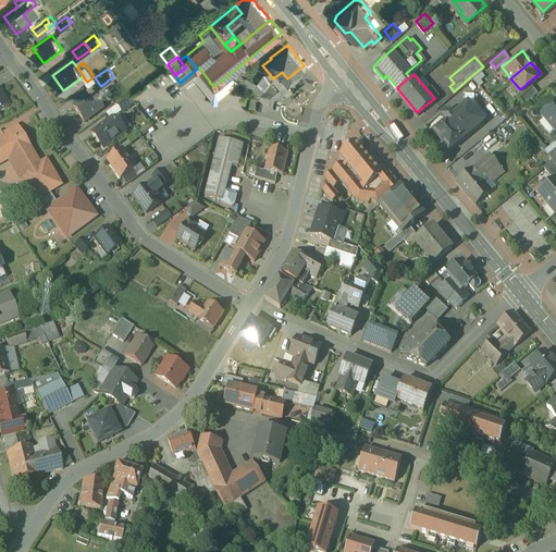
[(87,82),(85,83),(90,89),(91,88),(93,89),(99,84),(95,77),(95,78),(94,76),(87,82)]
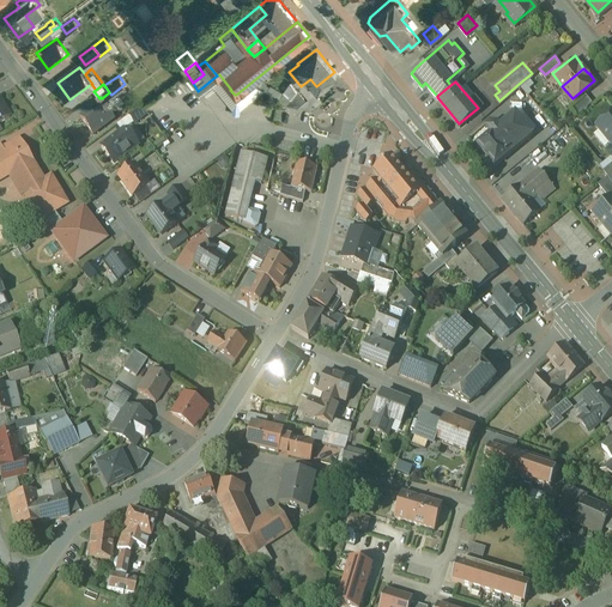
[(304,96),(296,85),(285,99),(296,102),(304,96)]
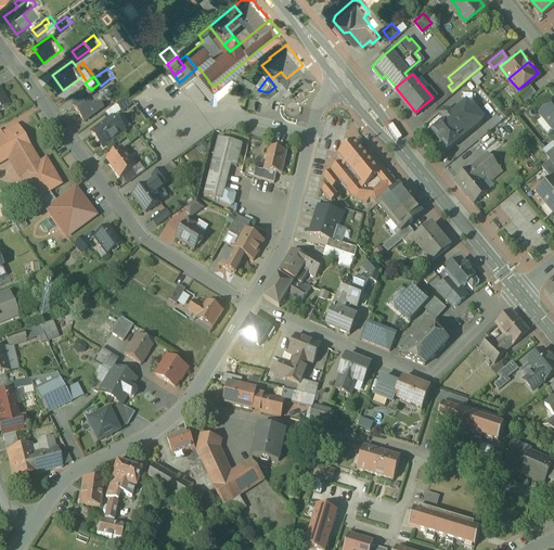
[(275,87),(268,92),(281,96),(291,88),(284,80),(275,87)]
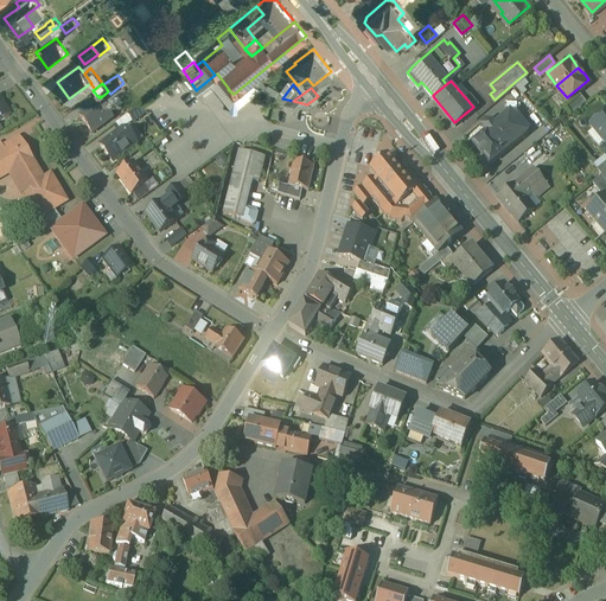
[(580,91),(565,103),(571,110),(585,98),(580,91)]
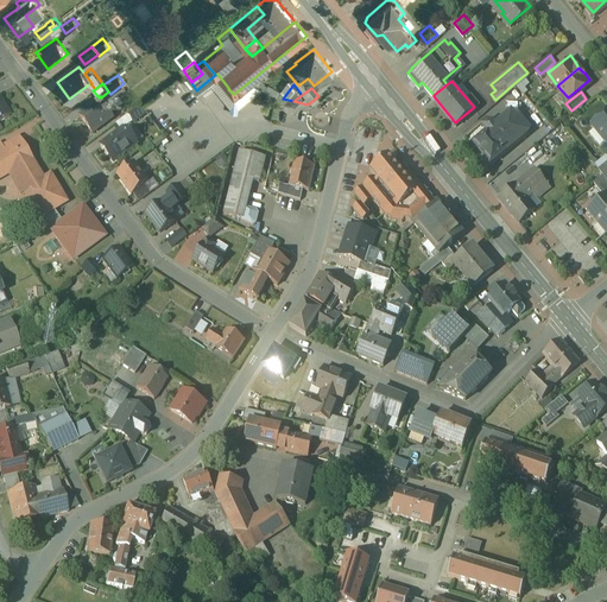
[(99,97),(78,112),(92,128),(112,113),(101,97),(100,96),(99,97)]
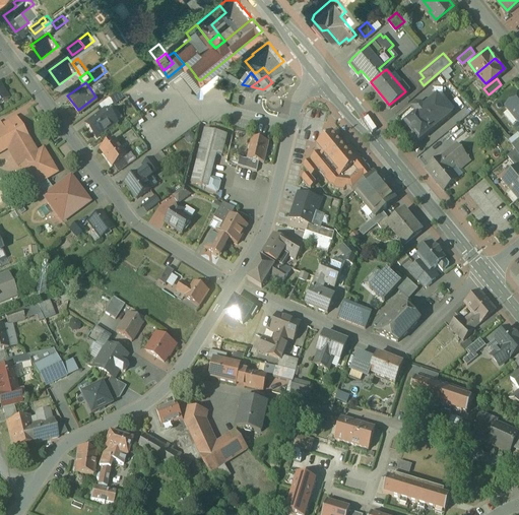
[(119,85),(109,93),(114,101),(124,92),(119,85)]
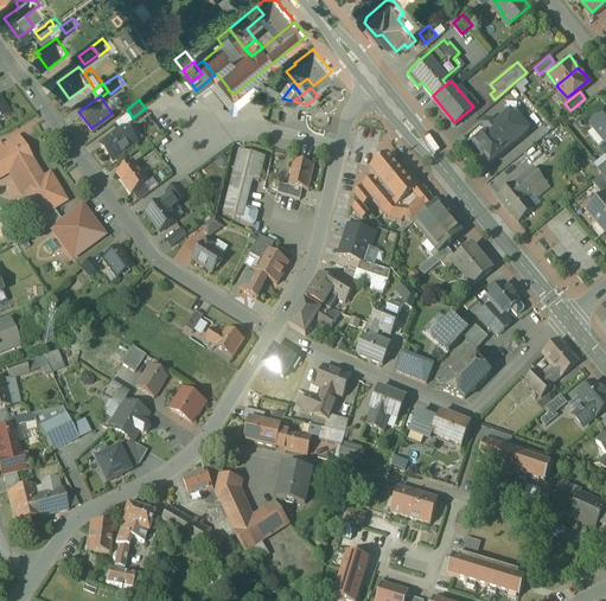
[(605,107),(603,110),(600,110),(597,113),(597,115),(589,120),(605,140),(605,107)]
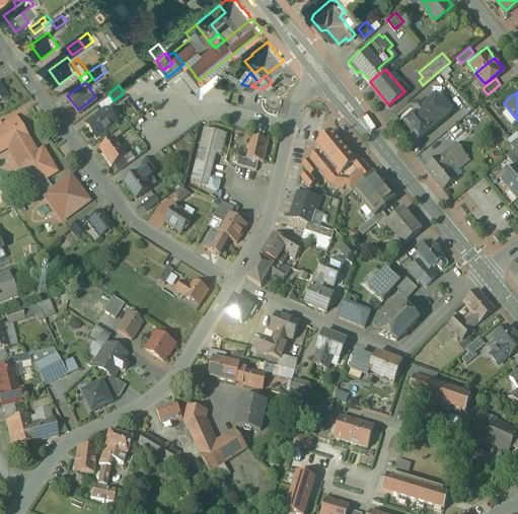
[(436,93),(422,104),(420,102),(414,101),(398,115),(395,118),(400,123),(402,121),(417,138),(450,111),(436,93)]
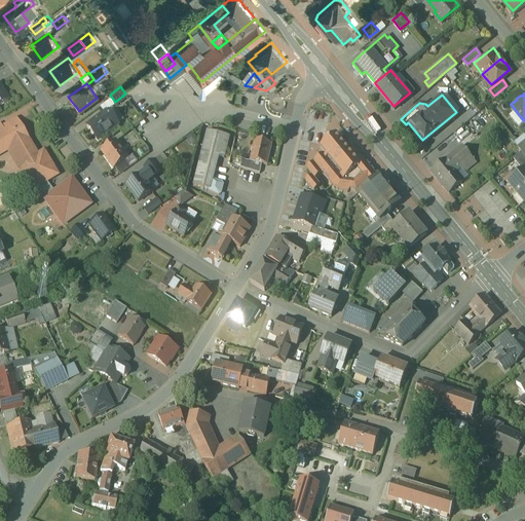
[(109,114),(105,108),(86,121),(97,136),(117,120),(111,112),(109,114)]
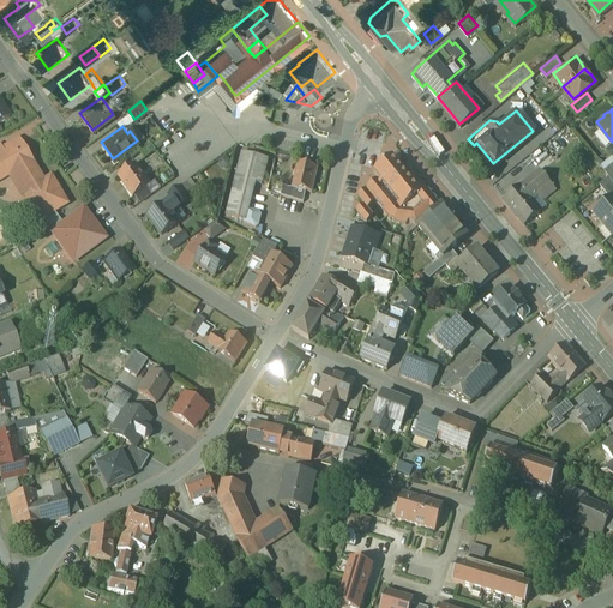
[(1,149),(0,149),(0,174),(13,167),(25,187),(23,188),(38,216),(65,199),(49,173),(42,176),(30,157),(31,156),(18,134),(0,145),(1,149)]
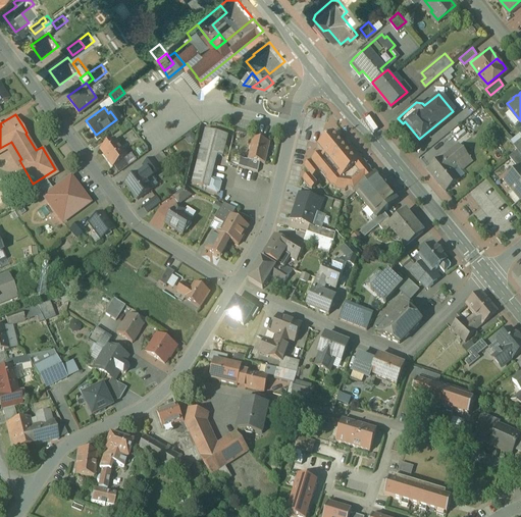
[(127,118),(118,125),(121,131),(132,123),(127,118)]
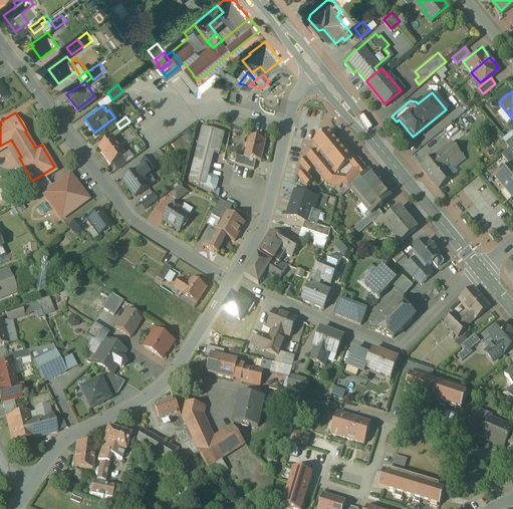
[(202,123),(188,177),(203,181),(204,181),(206,172),(212,149),(218,150),(223,129),(202,123)]
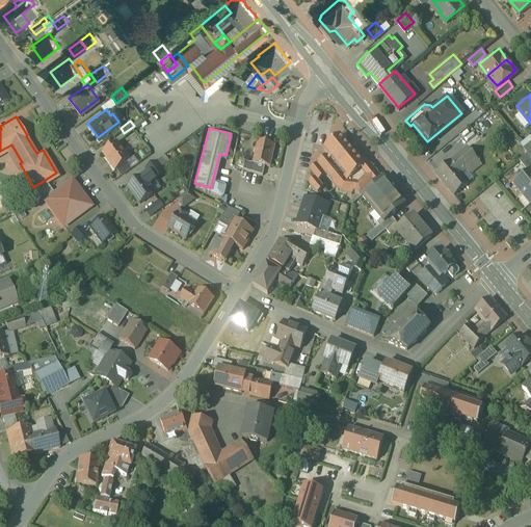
[(347,141),(340,132),(322,146),(327,152),(325,152),(324,153),(323,158),(319,157),(317,159),(317,161),(326,170),(332,176),(332,179),(337,186),(340,186),(343,189),(350,190),(353,188),(357,188),(361,191),(381,174),(379,172),(378,172),(377,170),(377,168),(375,166),(374,165),(372,164),(373,163),(370,160),(369,160),(368,159),(368,157),(366,155),(365,155),(364,154),(364,152),(359,147),(357,146),(356,146),(356,143),(352,138),(351,138),(347,141)]
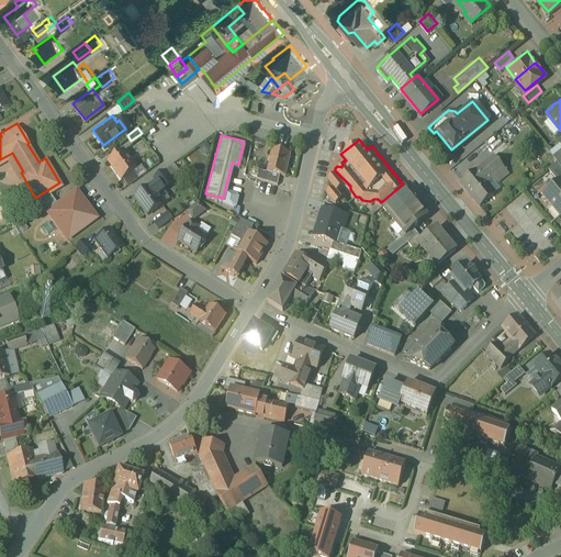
[(289,149),(271,145),(267,168),(279,170),(283,171),(289,149)]
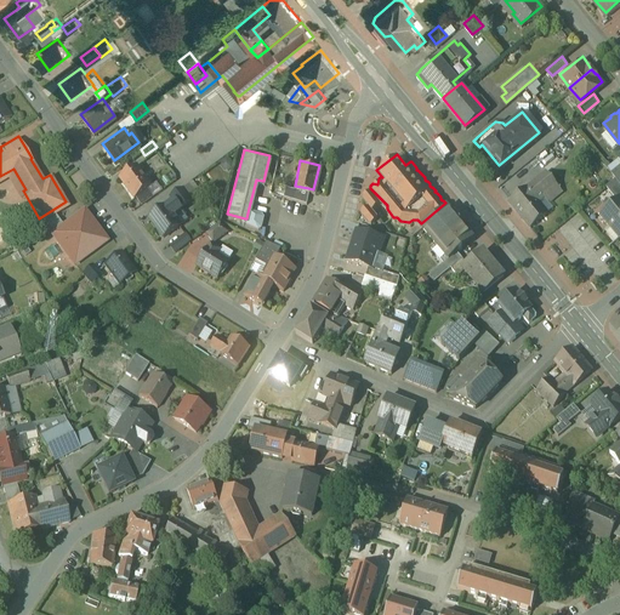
[(135,161),(118,174),(134,194),(151,182),(135,161)]
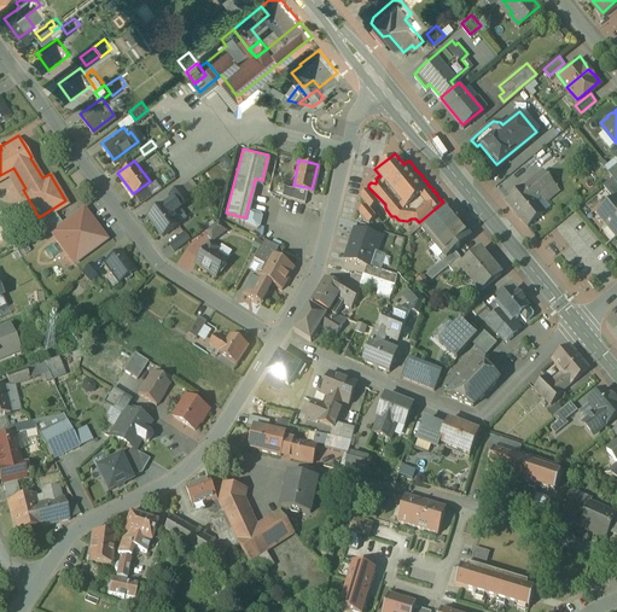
[(542,169),(523,185),(534,197),(540,191),(545,197),(558,187),(542,169)]
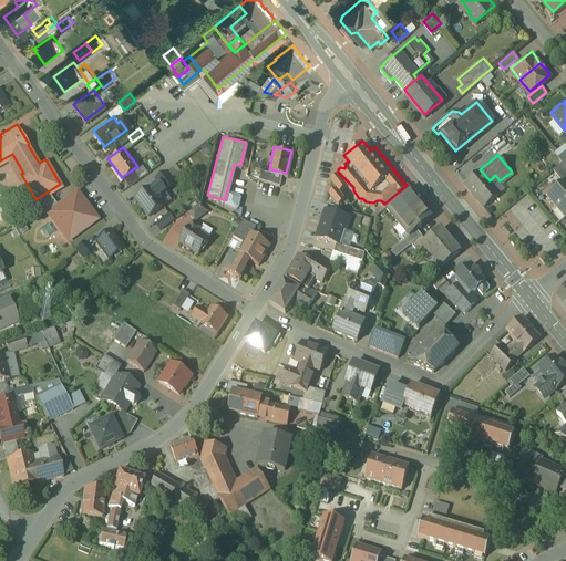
[(565,165),(563,162),(561,159),(552,166),(563,179),(565,177),(565,178),(565,177),(565,165)]
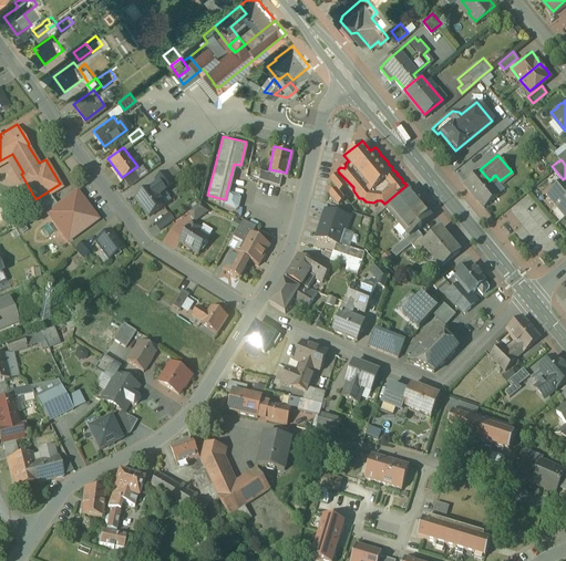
[(269,169),(259,167),(258,176),(279,183),(281,172),(269,169)]
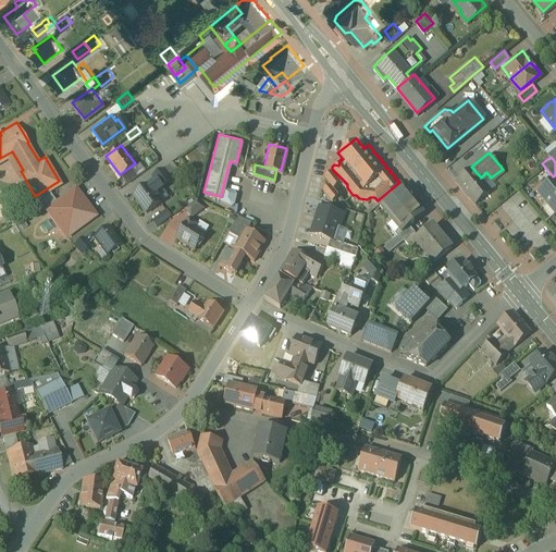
[(471,167),(457,178),(474,199),(489,187),(481,178),(471,167)]
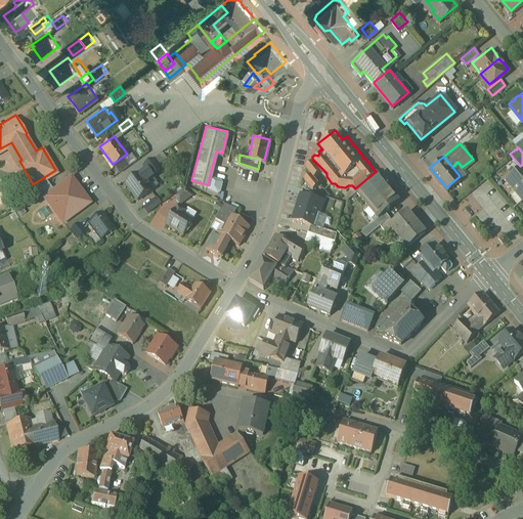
[(312,159),(310,159),(305,162),(305,165),(310,171),(309,171),(308,171),(304,175),(304,178),(309,185),(312,185),(317,181),(317,179),(312,173),(318,168),(321,168),(312,159)]
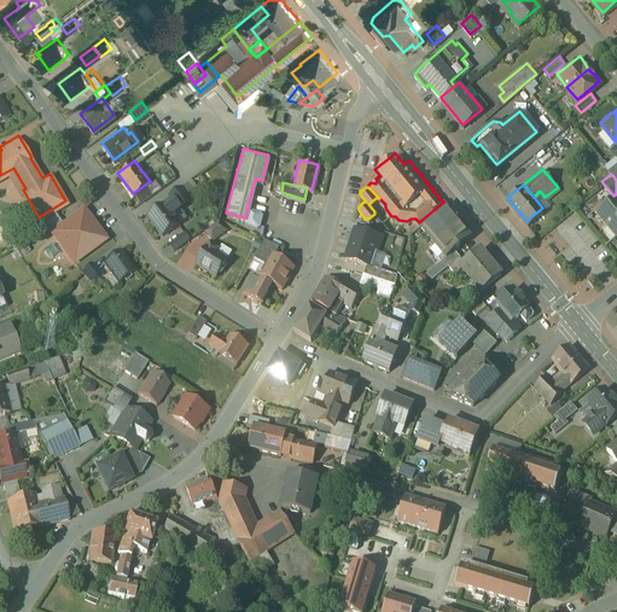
[(613,196),(597,209),(616,233),(616,232),(616,193),(616,194),(616,193),(613,196)]
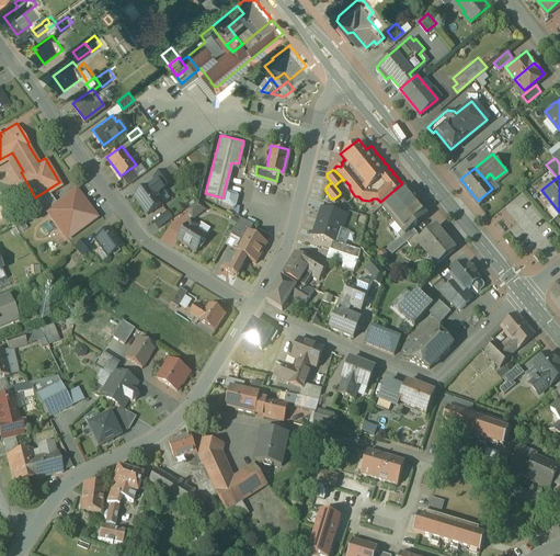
[(158,177),(135,194),(147,211),(171,193),(158,177)]
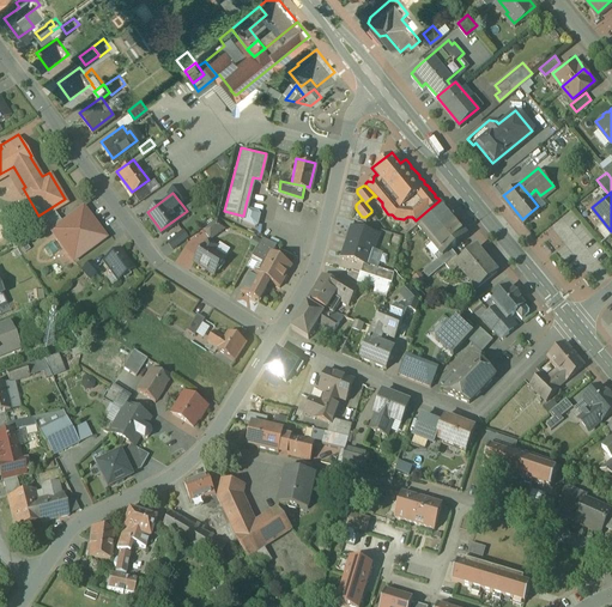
[(52,226),(73,256),(104,234),(82,204),(52,226)]
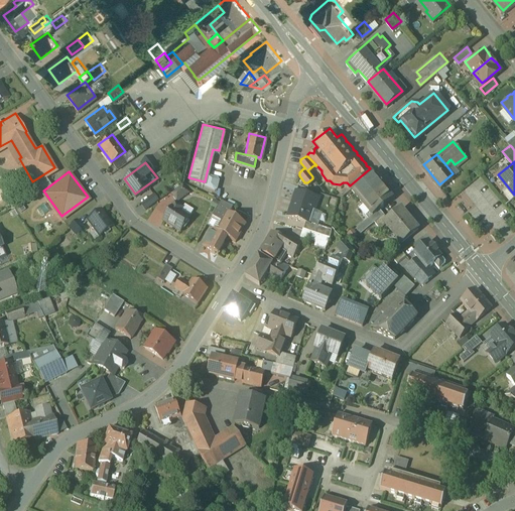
[(217,174),(207,172),(205,181),(204,181),(204,182),(214,187),(216,185),(218,177),(217,174)]
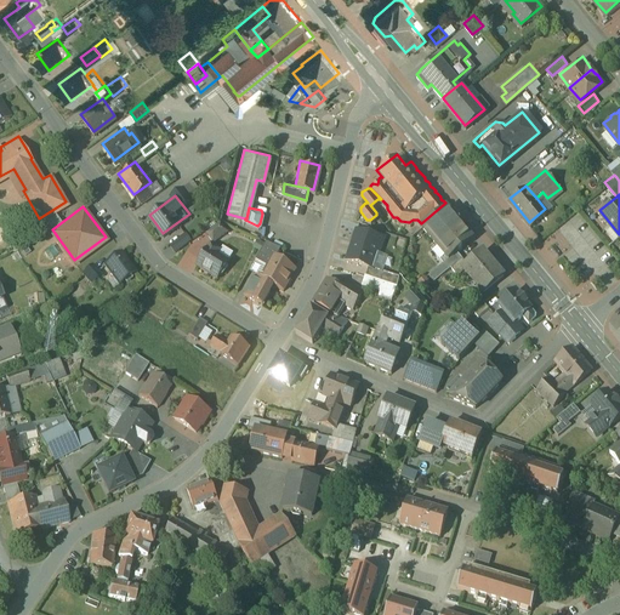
[(450,209),(426,229),(436,240),(437,238),(449,252),(450,254),(456,248),(472,235),(450,209)]
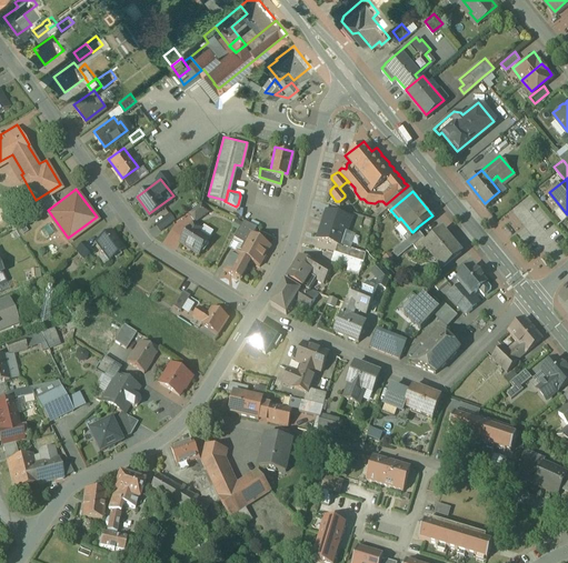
[(201,200),(188,209),(195,218),(207,208),(201,200)]
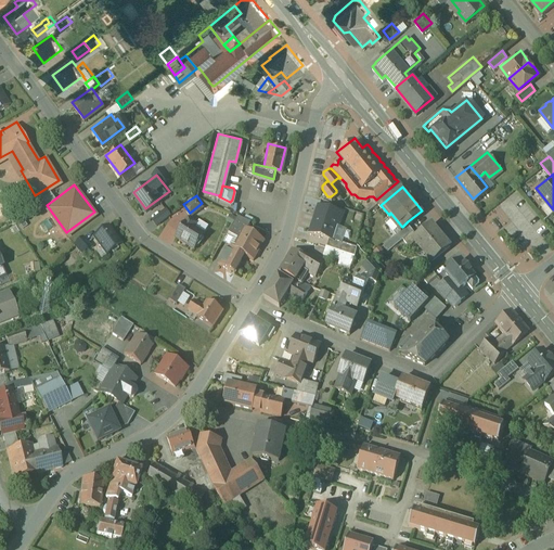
[(342,209),(318,202),(309,229),(329,235),(332,237),(332,235),(336,222),(337,222),(342,209)]
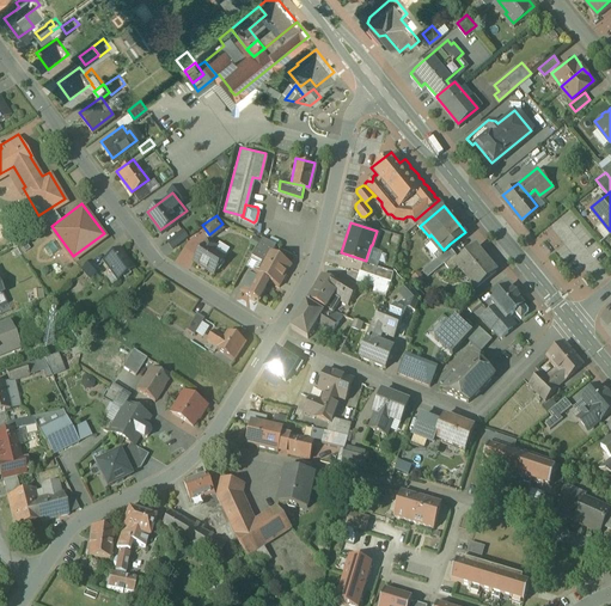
[(189,234),(182,225),(167,236),(173,245),(189,234)]
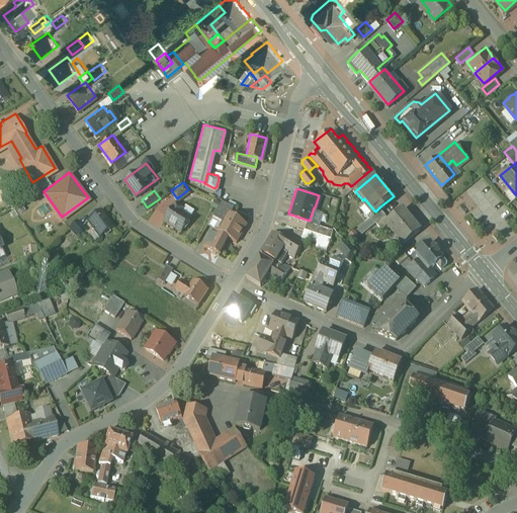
[(233,203),(221,198),(217,204),(229,211),(233,203)]
